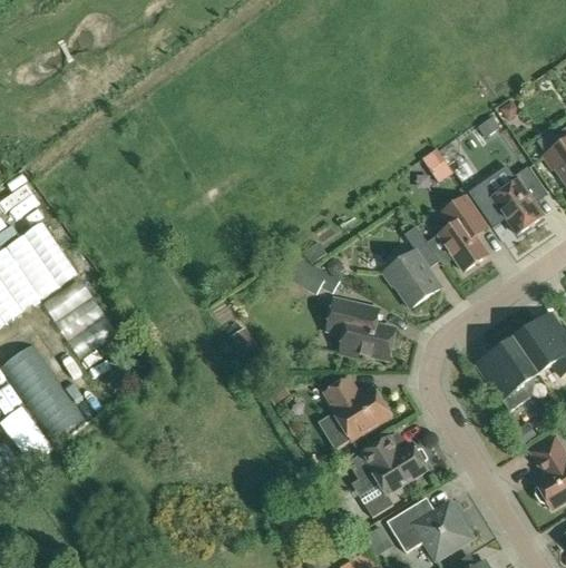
[(488,117),(474,128),(481,139),(496,128),(488,117)]
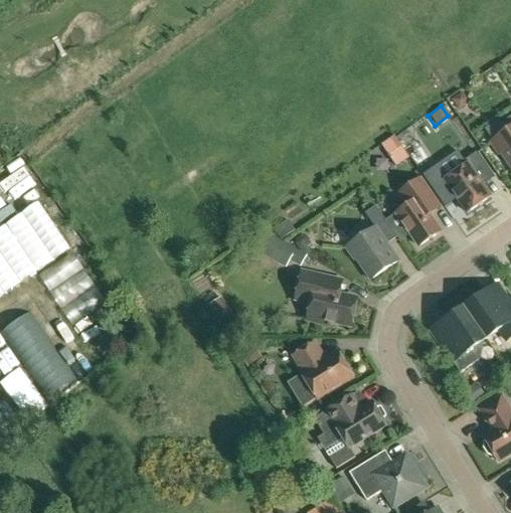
[(495,119),(481,129),(489,141),(486,143),(495,156),(498,153),(510,171),(510,110),(510,111),(510,112),(498,122),(495,119)]
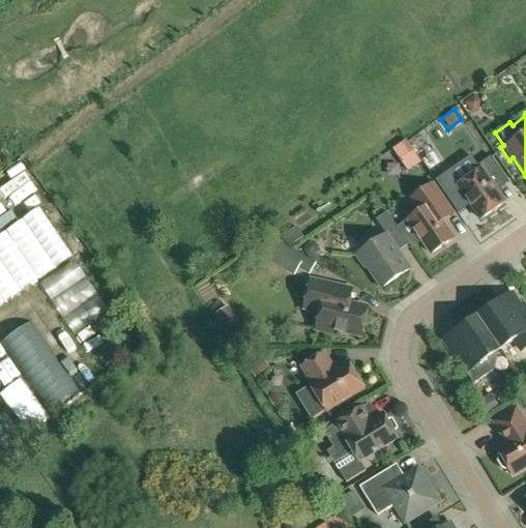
[(407,138),(391,147),(406,170),(421,160),(407,138)]
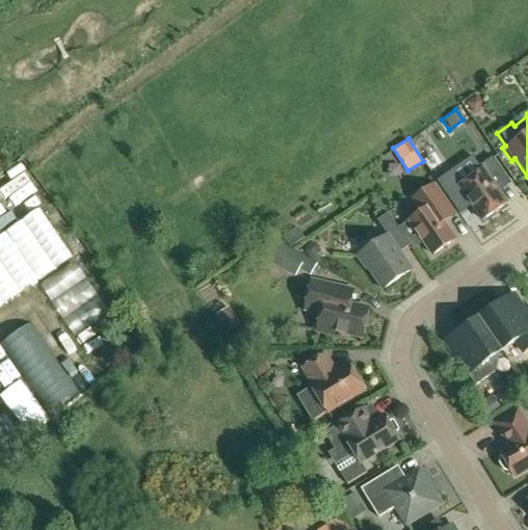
[(449,171),(434,182),(455,212),(470,202),(481,218),(506,202),(498,190),(489,176),(499,169),(490,156),(478,163),(476,165),(479,169),(458,185),(449,171)]
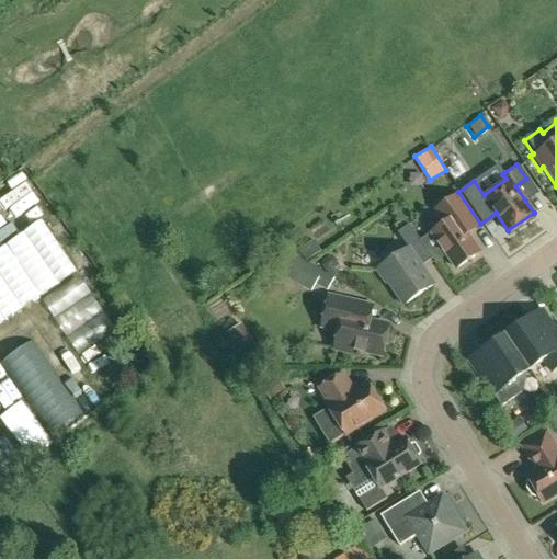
[(0,237),(30,218),(12,191),(0,198),(0,237)]
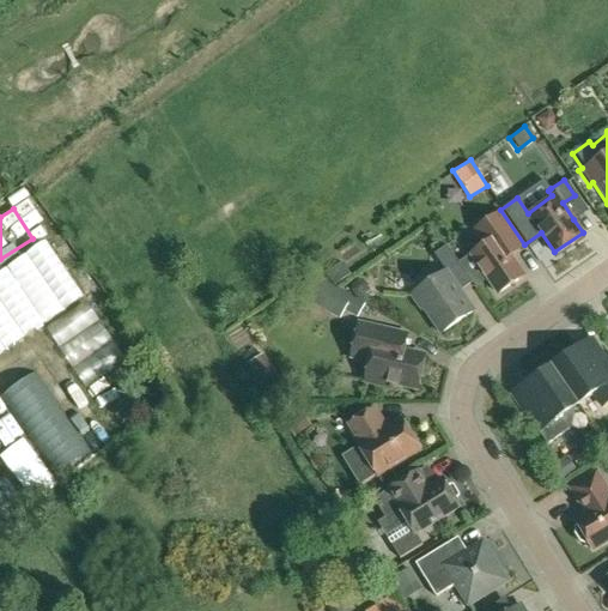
[(469,252),(457,260),(464,272),(470,279),(474,284),(486,276),(496,291),(522,273),(509,254),(522,244),(517,239),(498,211),(474,228),(484,242),(469,252)]
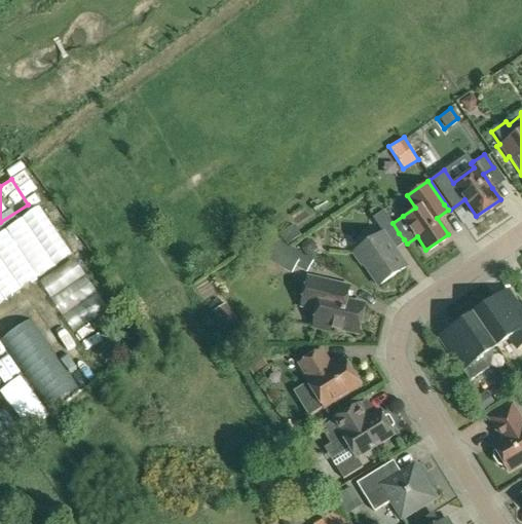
[(43,207),(0,233),(0,302),(74,256),(43,207)]
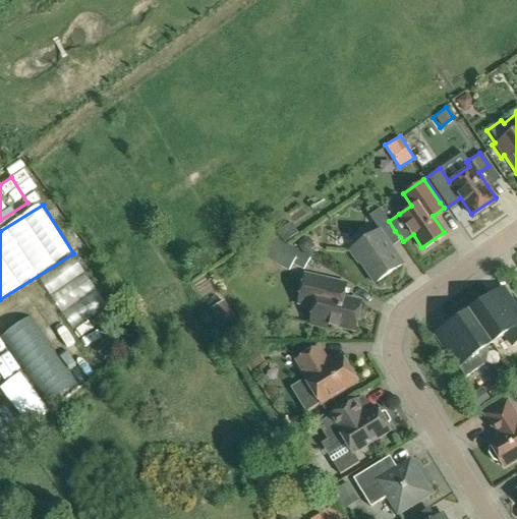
[(379,228),(349,249),(357,261),(359,260),(370,276),(374,280),(380,276),(386,271),(401,261),(386,239),(385,238),(386,237),(395,231),(389,221),(386,217),(379,207),(368,214),(379,228)]
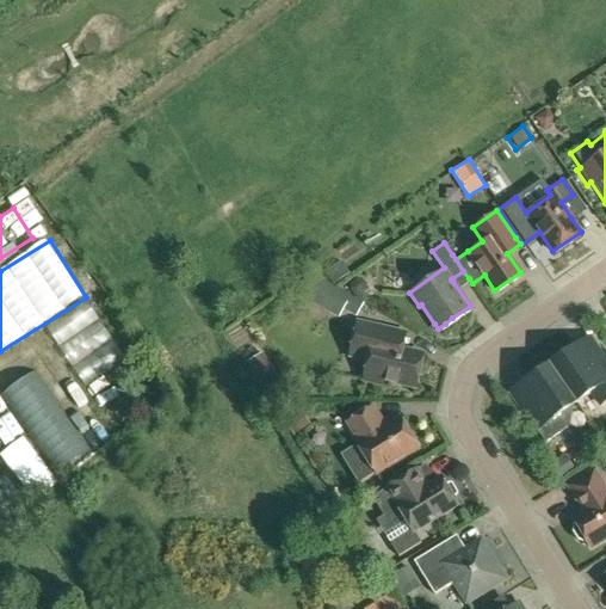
[(336,259),(321,270),(329,282),(345,271),(336,259)]
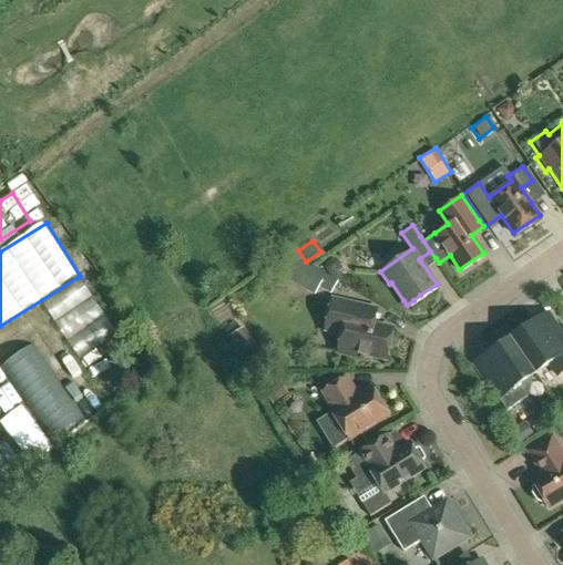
[(315,284),(321,271),(284,252),(273,270),(310,291),(315,284)]
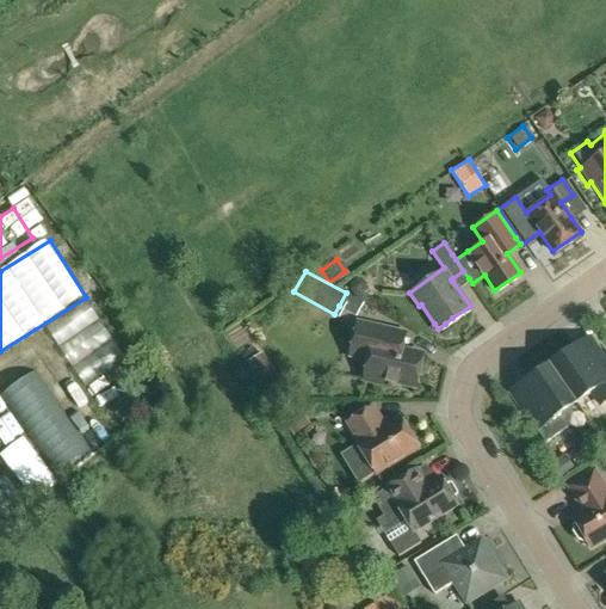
[(356,320),(354,324),(348,354),(366,357),(362,379),(383,383),(384,379),(413,386),(420,352),(400,348),(403,331),(356,320)]
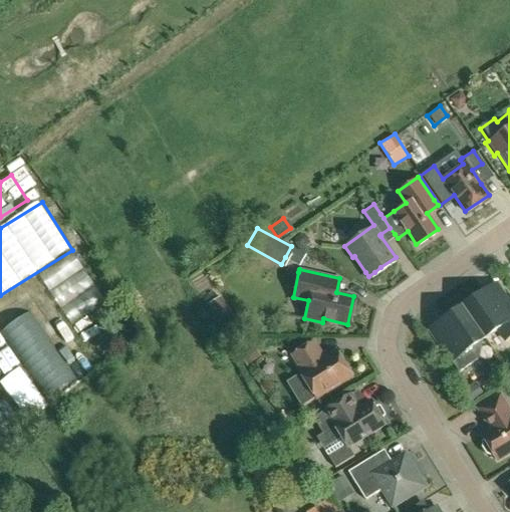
[(509,306),(494,282),(461,305),(483,336),(495,328),(502,338),(509,332),(509,306)]
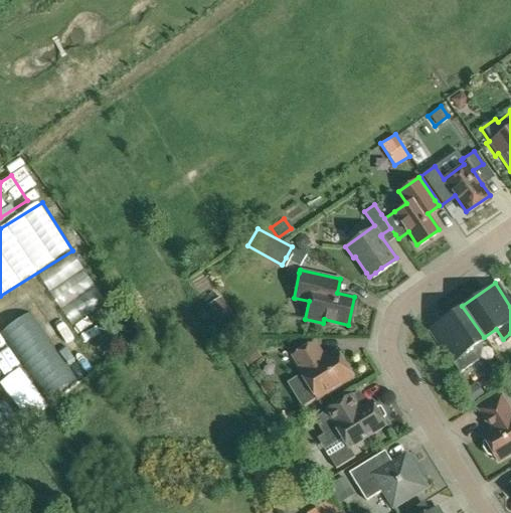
[(203,305),(212,319),(226,310),(217,296),(203,305)]
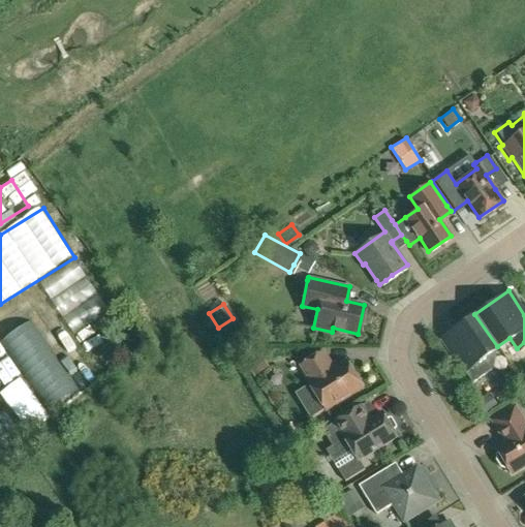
[(497,346),(474,314),(440,338),(470,381),(489,368),(492,350),(497,346)]
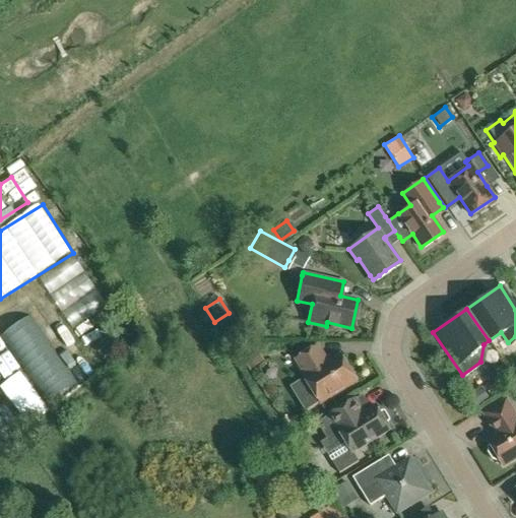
[(75,385),(28,317),(1,335),(48,404),(75,385)]
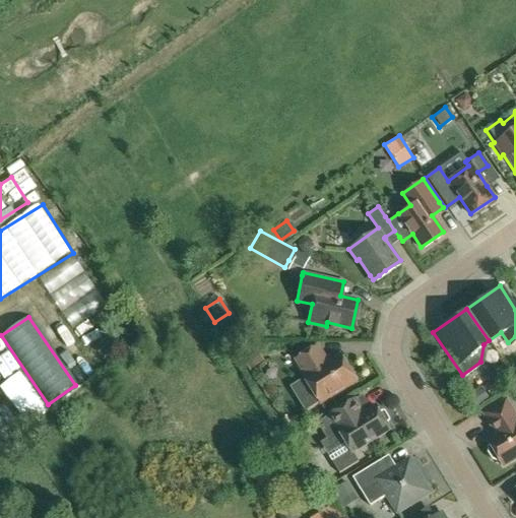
[(308,385),(293,394),(303,410),(317,401),(318,401),(353,379),(338,354),(326,362),(315,344),(294,358),(304,375),(302,376),(308,385)]
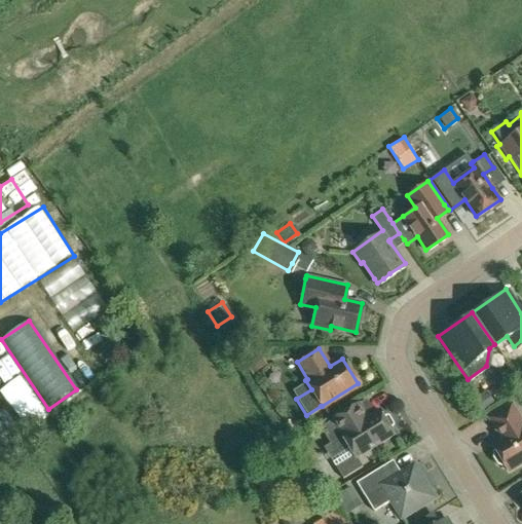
[(32,429),(51,413),(20,374),(0,389),(0,391),(32,429)]
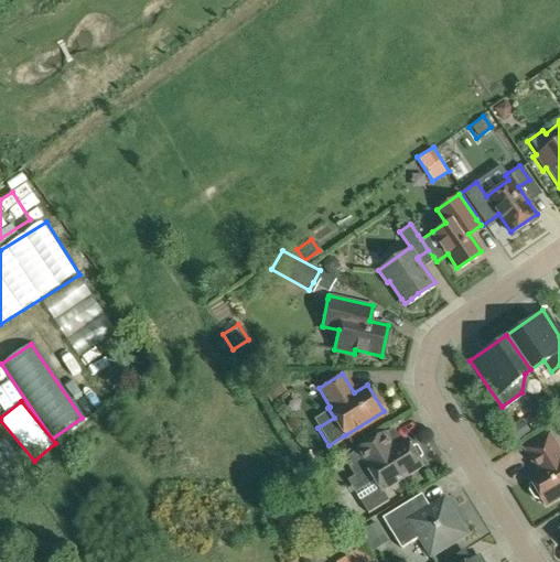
[(405,438),(390,447),(380,432),(342,456),(352,474),(344,479),(365,514),(387,499),(381,489),(421,465),(418,458),(421,453),(415,444),(409,445),(405,438)]
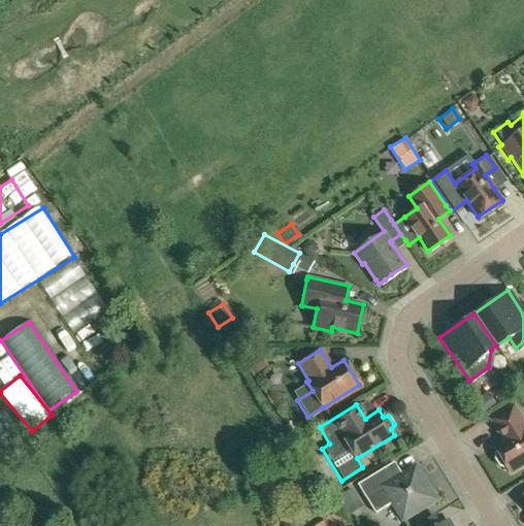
[(511,405),(489,419),(501,438),(491,445),(495,450),(493,452),(492,458),(496,465),(502,468),(504,466),(508,471),(523,461),(523,425),(511,405)]
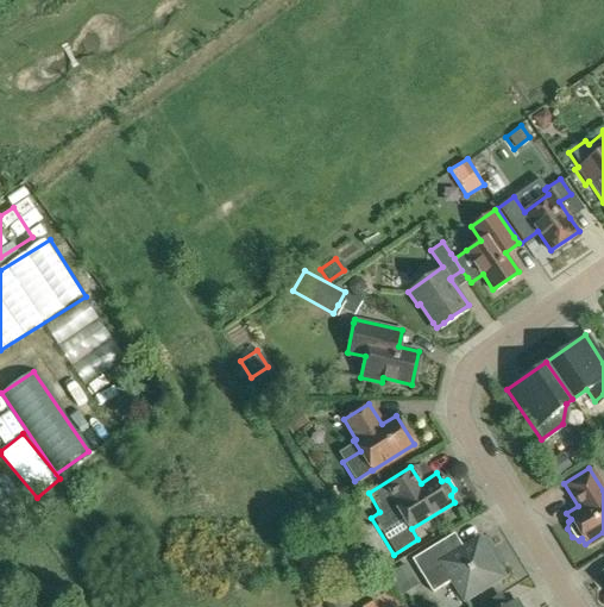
[(0,512),(11,506),(0,486),(0,512)]
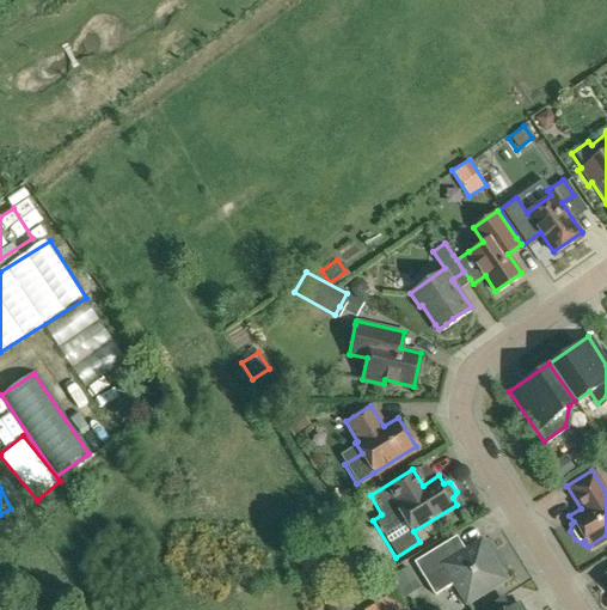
[(457,555),(453,550),(446,540),(412,560),(434,593),(453,580),(466,601),(501,578),(478,541),(457,555)]
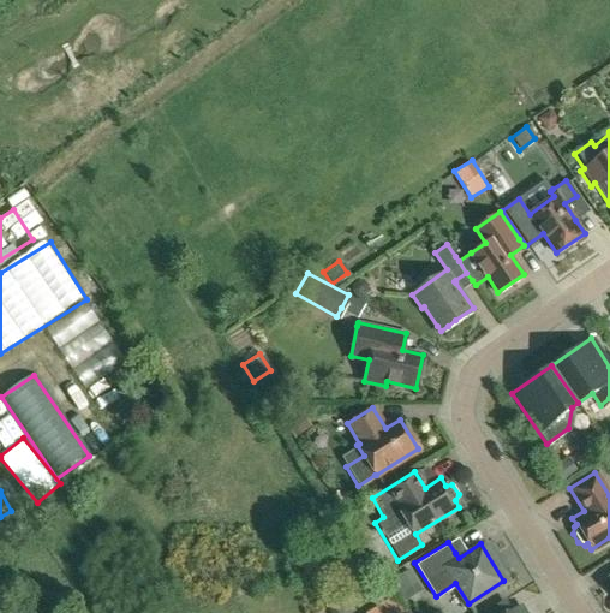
[(388,579),(393,588),(411,577),(405,569),(388,579)]
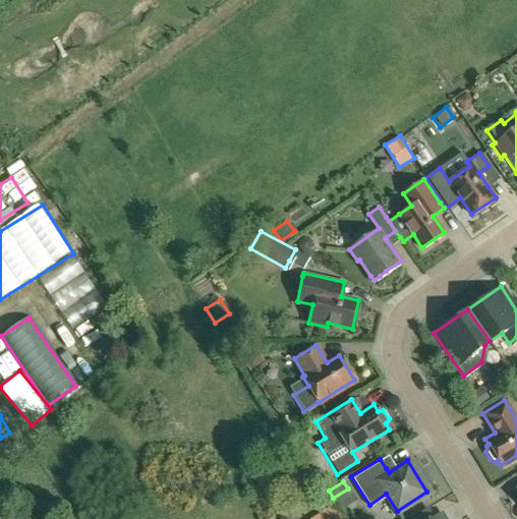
[(311,516),(312,518),(344,518),(345,518),(339,504),(311,516)]
